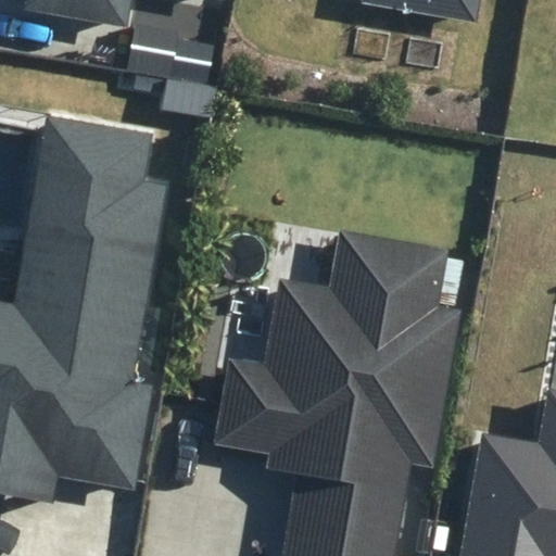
[(24,0),(23,13),(130,30),(135,0),(219,0),(225,1),(224,0),(24,0)]
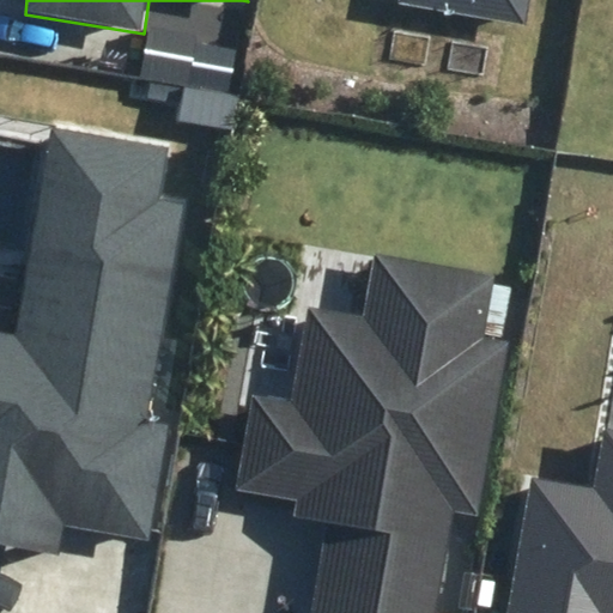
[(399,0),(399,1),(526,23),(529,0),(399,0)]
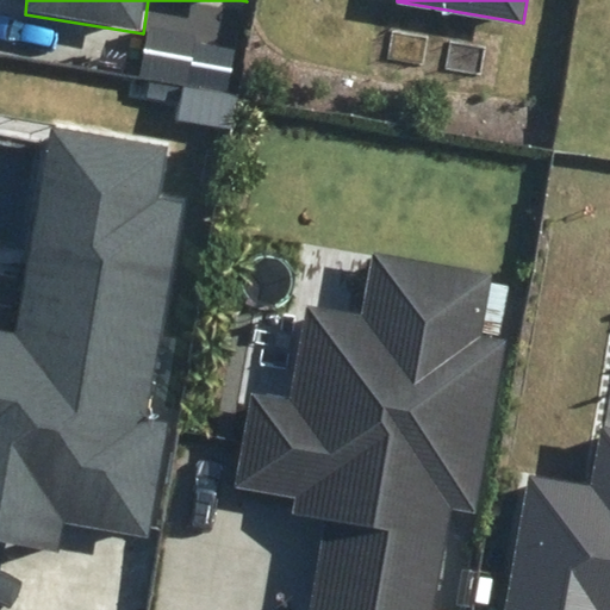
[(0,541),(58,553),(64,522),(147,537),(170,411),(147,408),(185,200),(156,195),(166,148),(54,128),(17,334),(0,330),(0,541)]
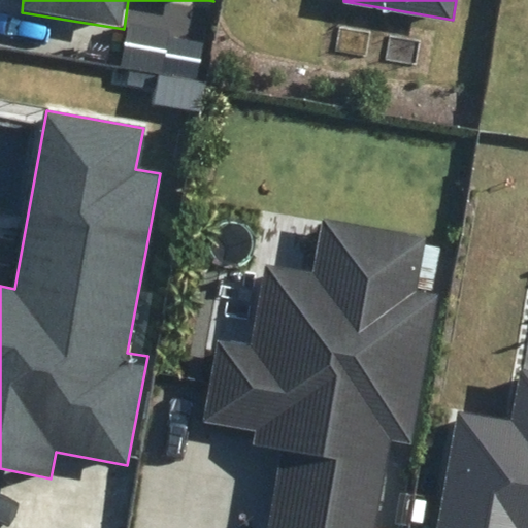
[(266,527),(375,527),(391,441),(410,444),(436,294),(416,290),(425,237),(323,220),(314,274),(266,266),(252,349),(217,342),(202,422),(255,431),(253,446),(281,450),(266,527)]
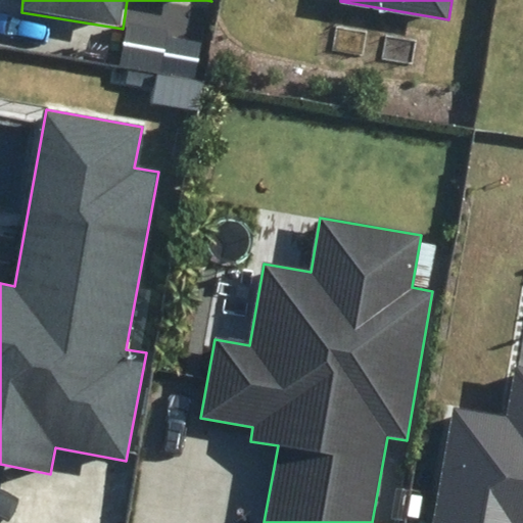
[(522,522),(522,364),(513,363),(505,413),(450,403),(429,522),(522,522)]
